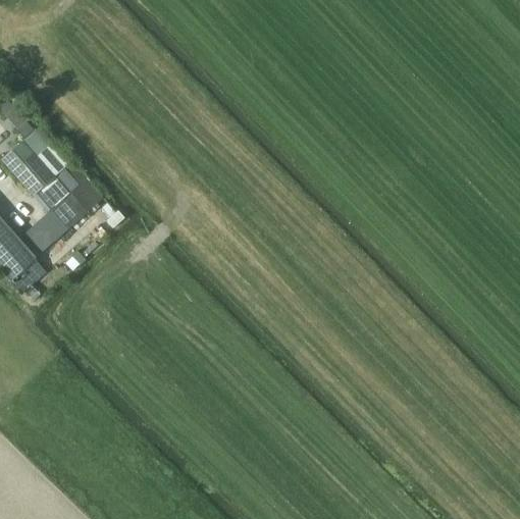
[(35,128),(7,98),(0,104),(0,106),(26,136),(35,128)]
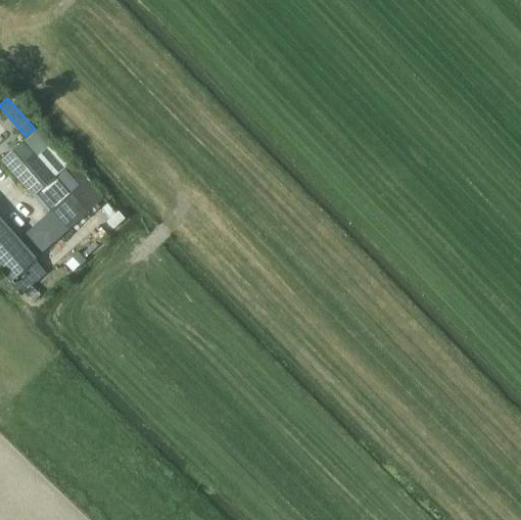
[(39,126),(24,139),(55,176),(56,175),(72,191),(49,213),(25,233),(41,253),(104,196),(72,159),(39,126)]
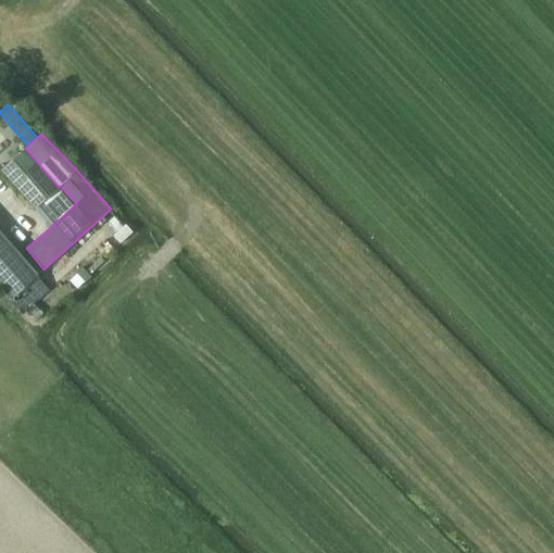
[(52,226),(76,203),(60,186),(59,187),(25,148),(1,168),(35,208),(52,226)]
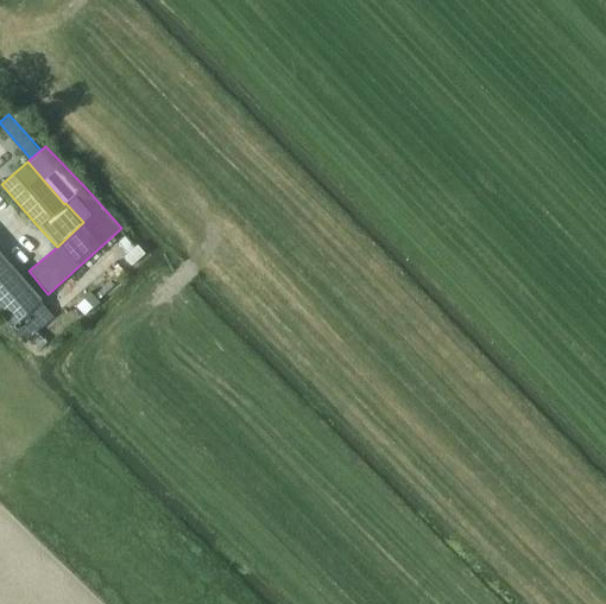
[(139,243),(126,254),(133,262),(146,252),(139,243)]
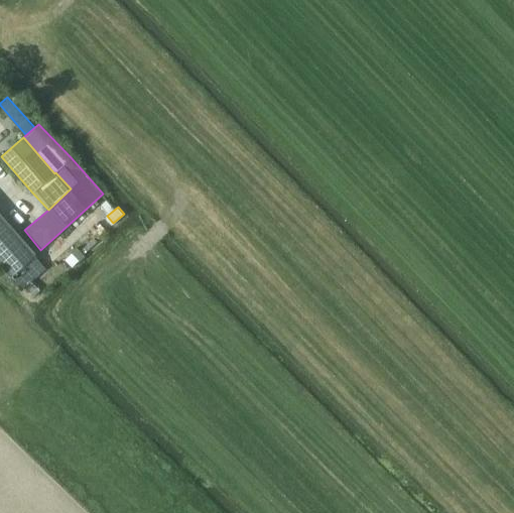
[(0,263),(17,283),(20,288),(46,266),(42,262),(35,254),(13,228),(0,212),(0,263)]
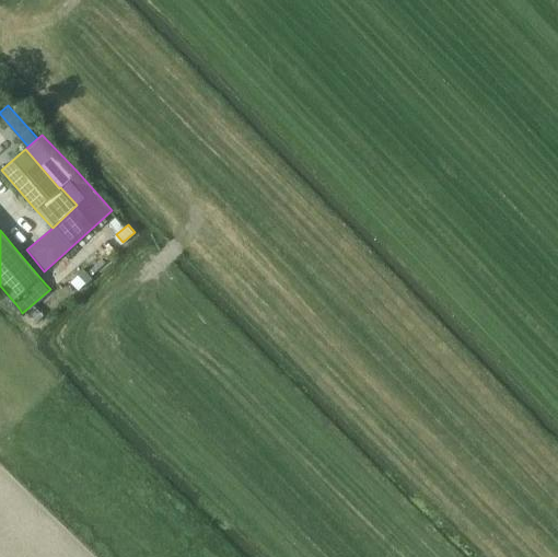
[(77,278),(85,287),(92,279),(83,270),(77,278)]
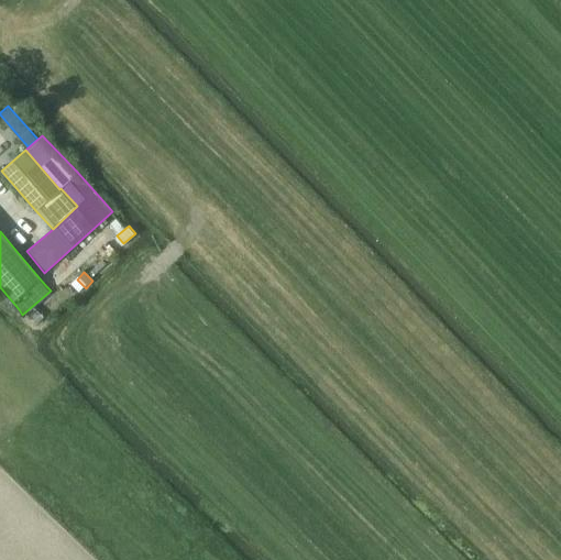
[(31,317),(39,324),(44,317),(37,310),(31,317)]
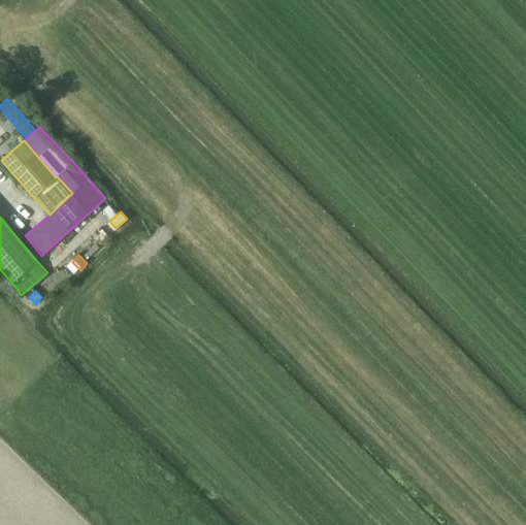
All buildings are outlined.
